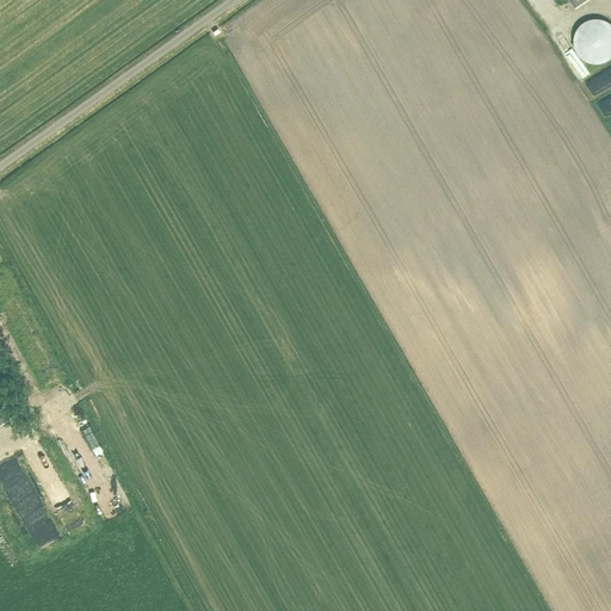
[(604,19),(600,19),(597,18),(594,19),(591,19),(588,20),(586,22),(584,23),(581,25),(579,28),(576,30),(575,32),(574,35),(574,38),(574,41),(574,44),(574,47),(575,50),(576,53),(579,55),(580,57),(582,60),(586,61),(588,62),(591,63),(594,63),(597,65),(600,63),(603,63),(606,62),(609,61),(610,59),(610,23),(609,22),(606,20),(604,19)]
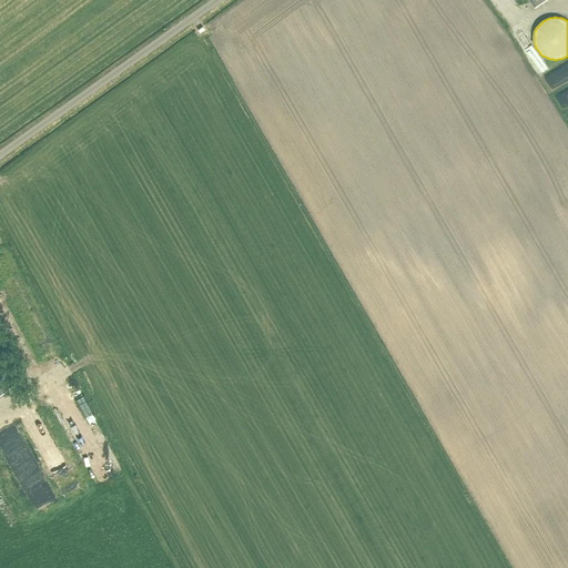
[(555,90),(567,81),(567,66),(548,79),(555,90)]
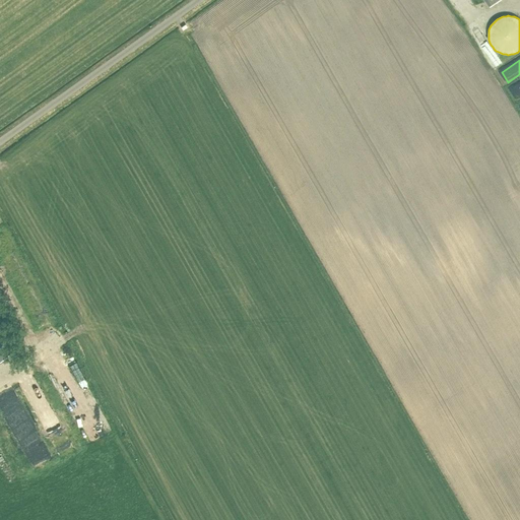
[(39,321),(41,328),(52,324),(49,317),(39,321)]
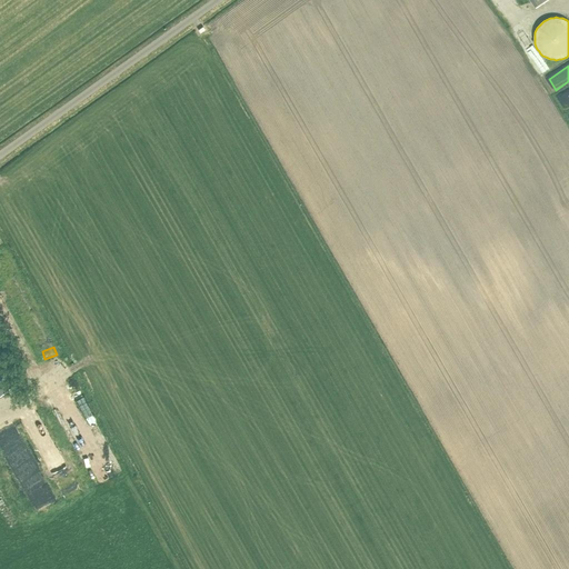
[(97,475),(105,488),(119,478),(111,466),(97,475)]
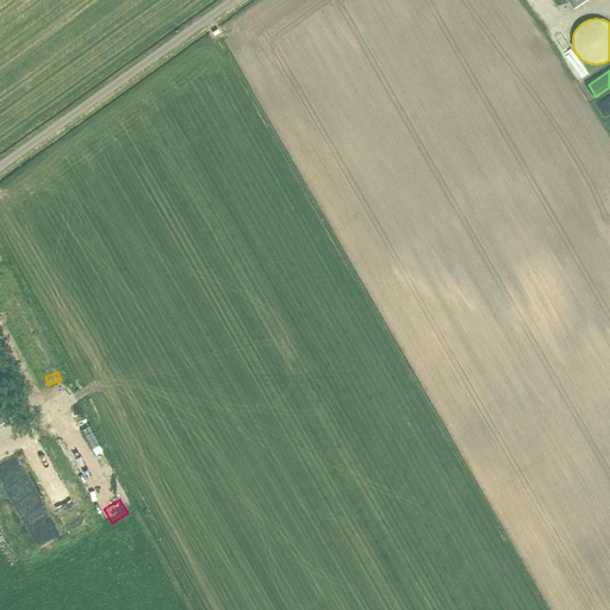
[(22,546),(8,549),(11,562),(24,560),(22,546)]
